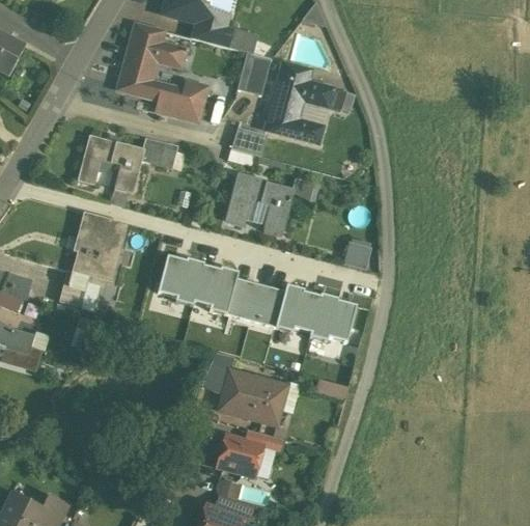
[(173,0),(169,14),(196,22),(197,21),(216,26),(223,27),(228,11),(195,2),(196,0),(173,0)]
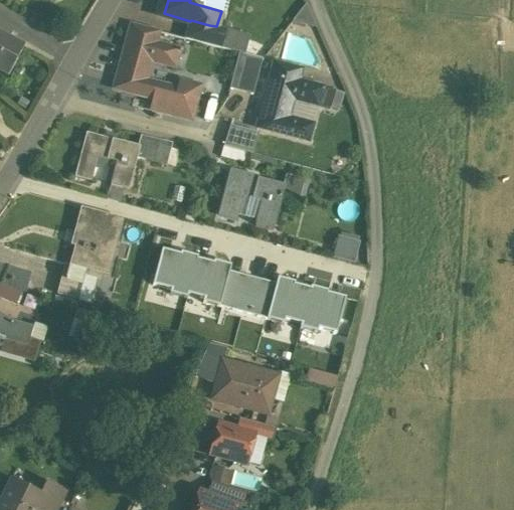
[(190,0),(189,2),(221,11),(224,0),(190,0)]
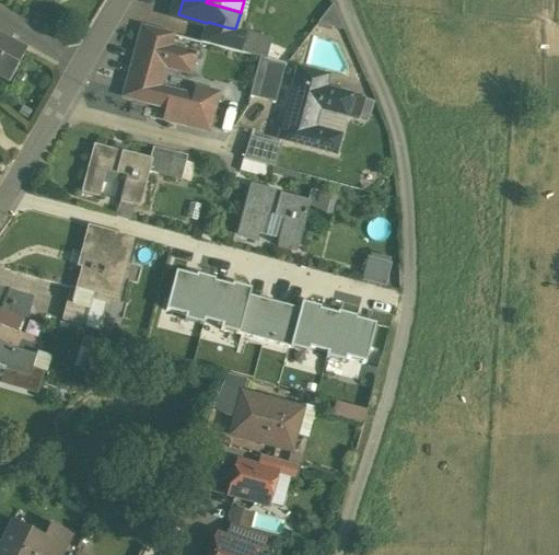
[(334,0),(319,18),(344,24),(334,0)]
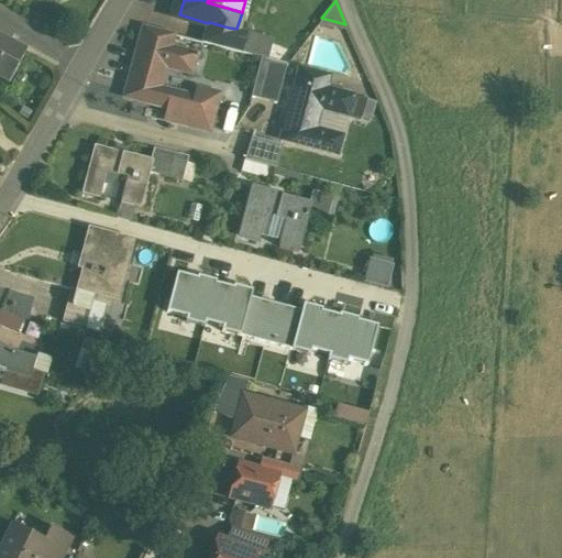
[(271,37),(237,29),(229,28),(209,22),(208,23),(205,39),(240,48),(266,55),(271,37)]
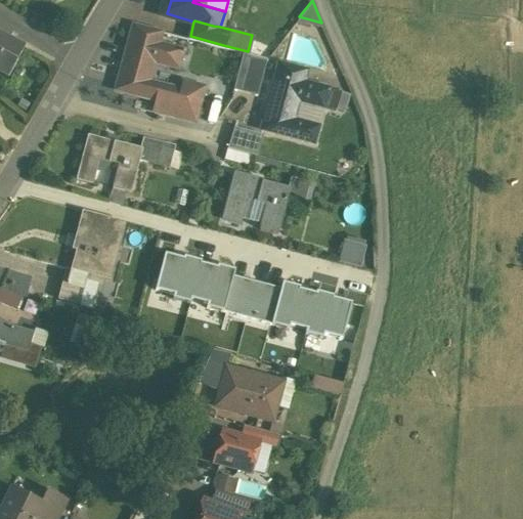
[(153,27),(134,22),(125,56),(132,58),(129,69),(124,89),(157,97),(169,100),(174,84),(148,78),(154,58),(179,65),(183,46),(149,38),(153,27)]
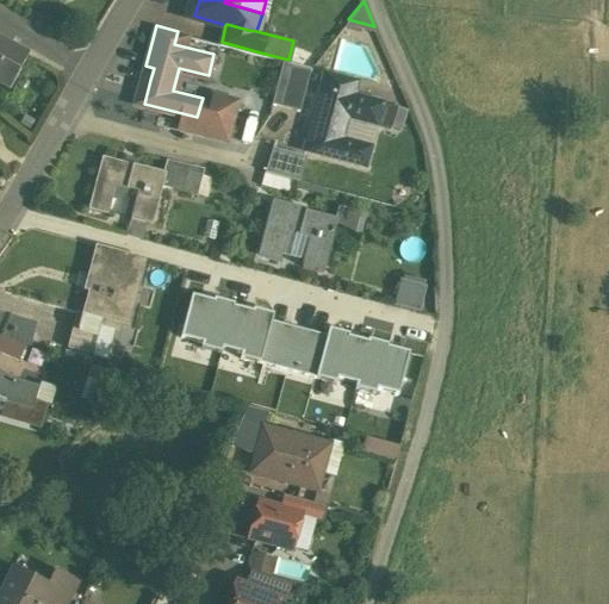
[(14,35),(0,26),(0,79),(11,85),(29,50),(12,41),(14,35)]
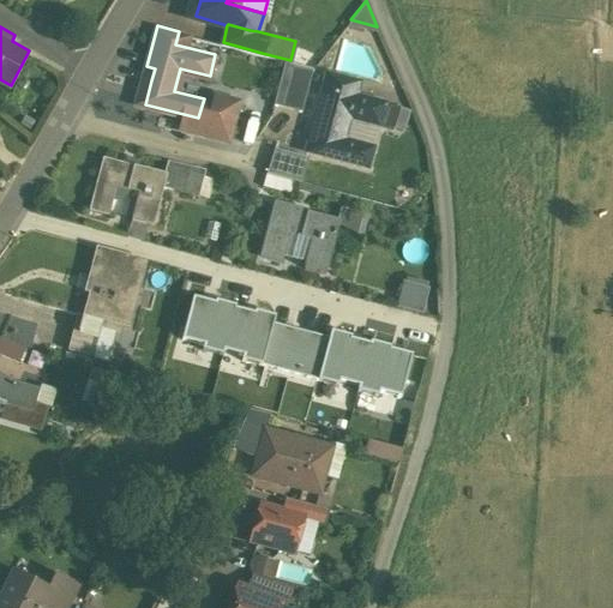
[(313,67),(286,60),(275,101),(302,108),(313,67)]
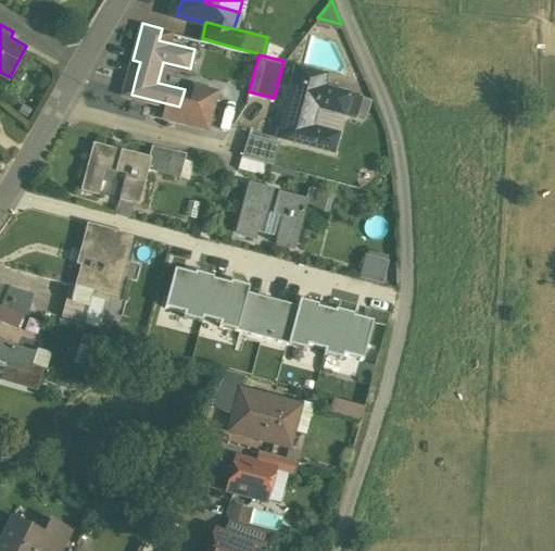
[(140,62),(133,60),(130,71),(137,73),(140,62)]
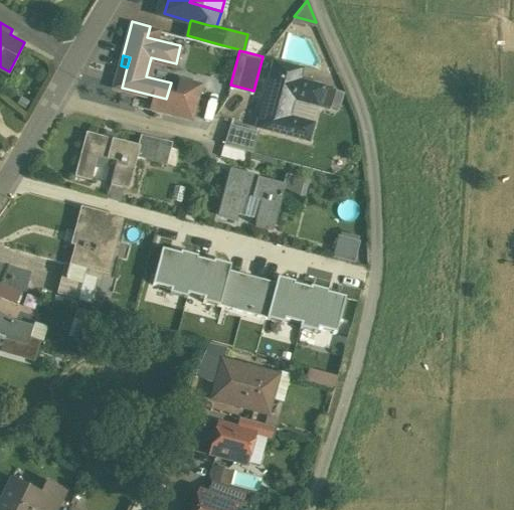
[(323,83),(289,74),(292,64),(275,59),(266,95),(272,96),(265,126),(309,138),(313,121),(289,115),(294,96),(318,102),(323,83)]
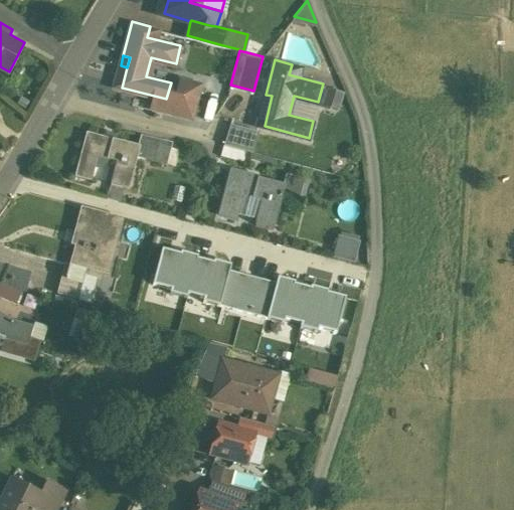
[(199,83),(179,78),(177,85),(171,82),(166,99),(154,96),(151,105),(191,115),(199,83)]
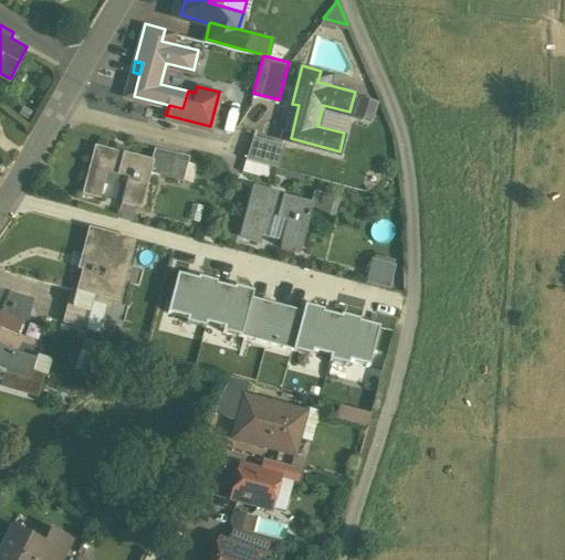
[(361,94),(354,112),(373,117),(378,99),(361,94)]
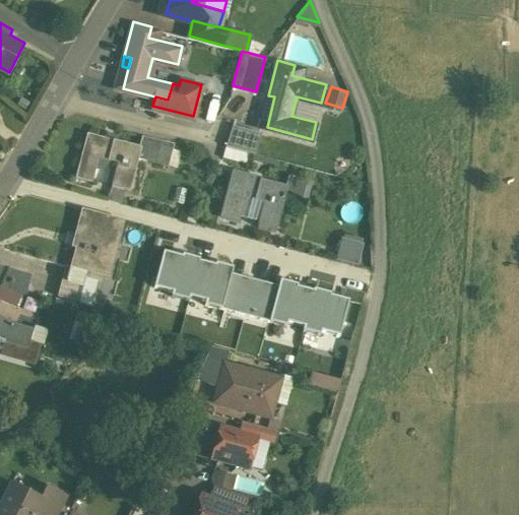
[(261,130),(234,123),(226,144),(249,150),(255,151),(261,130)]
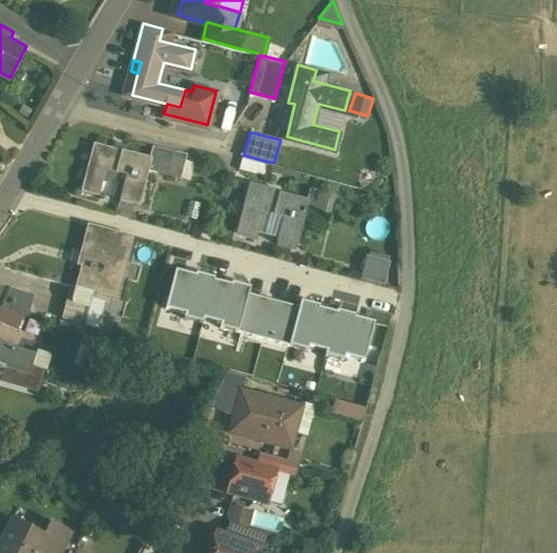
[(149,155),(94,140),(82,188),(99,192),(106,166),(126,171),(120,199),(140,203),(149,167),(152,155),(149,155)]
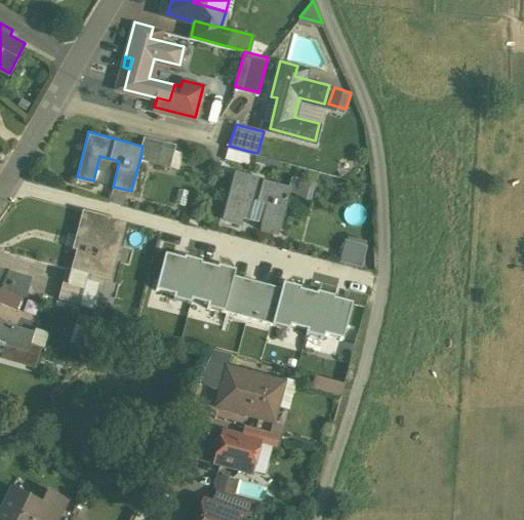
[(163,140),(144,134),(140,146),(143,146),(140,157),(157,161),(163,140)]
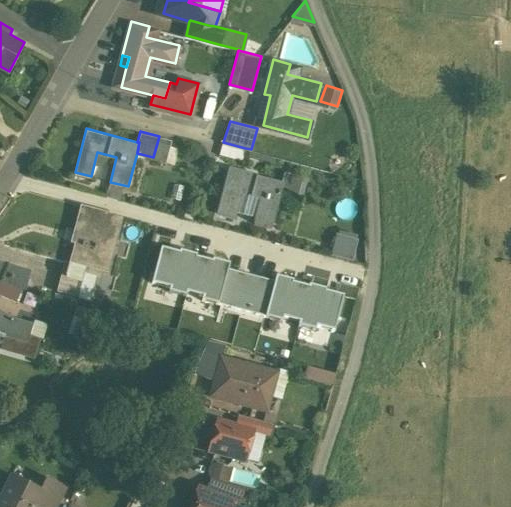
[(172,139),(159,136),(153,157),(166,160),(172,139)]
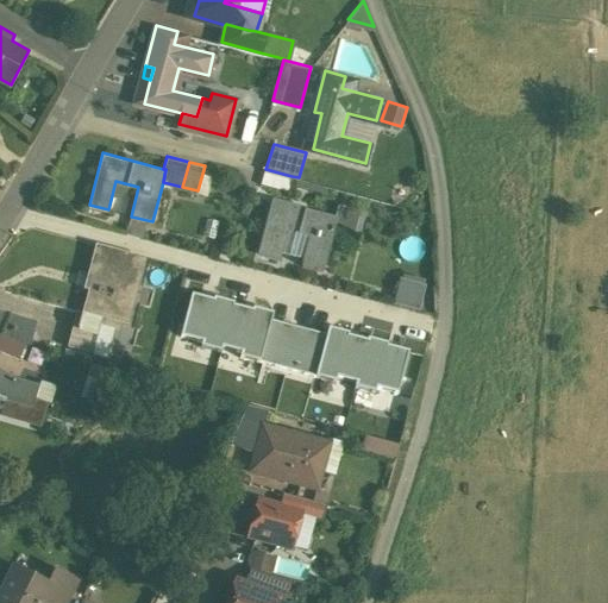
[(292,176),(265,169),(262,182),(288,189),(292,176)]
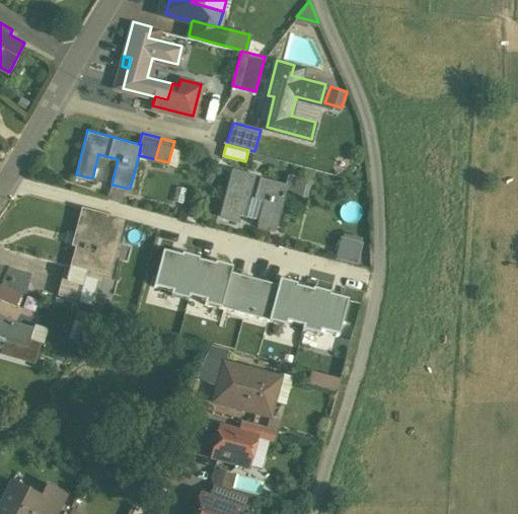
[(286,182),(234,169),(222,214),(238,218),(244,193),(265,199),(257,223),(276,228),(285,194),(288,184),(286,182)]
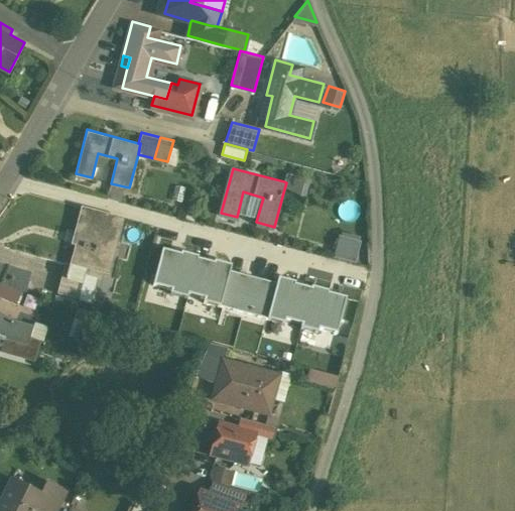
[(305,176),(287,171),(284,181),(286,182),(283,193),(300,197),(305,176)]
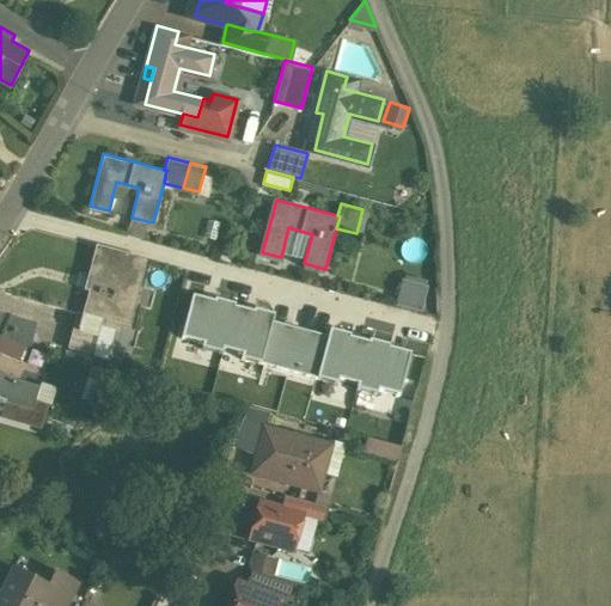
[(147,256),(97,243),(85,287),(90,288),(84,311),(83,311),(103,317),(129,323),(147,256)]
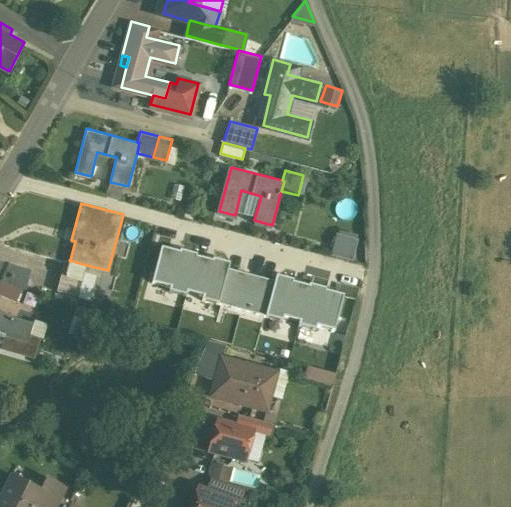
[(331,253),(353,258),(358,238),(337,233),(331,253)]
